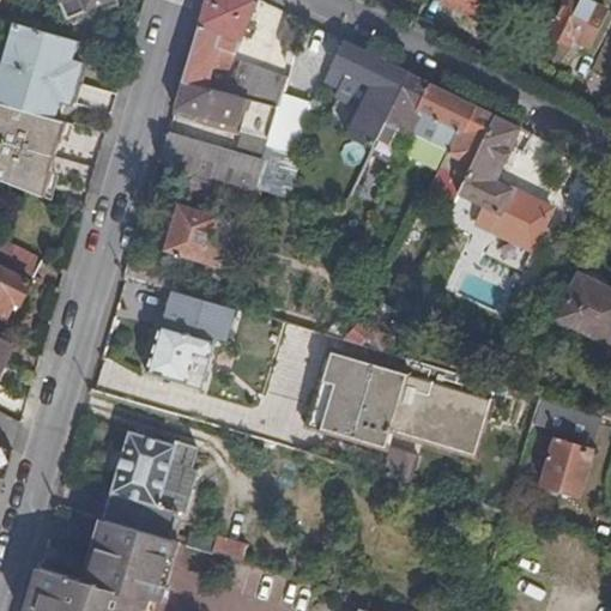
[(114,7),(110,0),(58,0),(70,28),(114,7)]
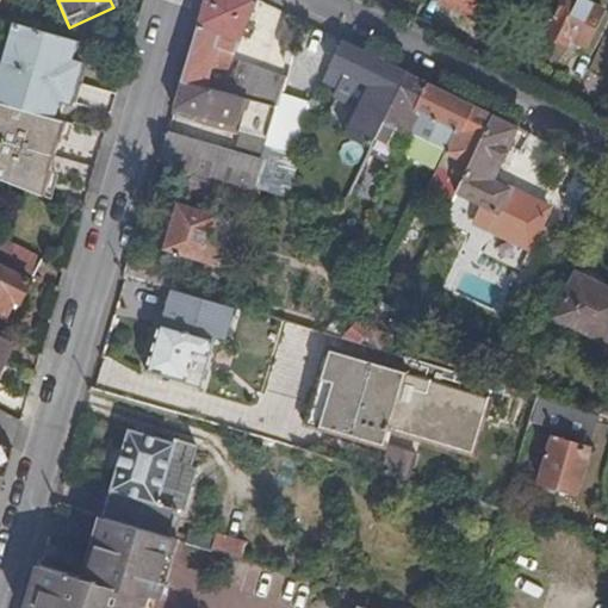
[(235,55),(253,0),(200,0),(178,81),(217,91),(229,53),(235,55)]
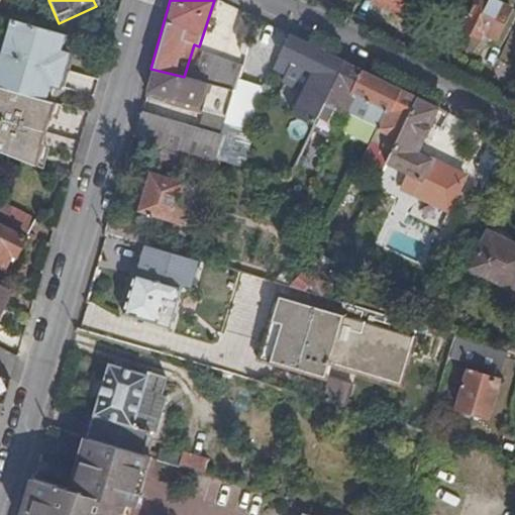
[(353,0),(347,14),(370,26),(380,5),(401,15),(408,0),(353,0)]
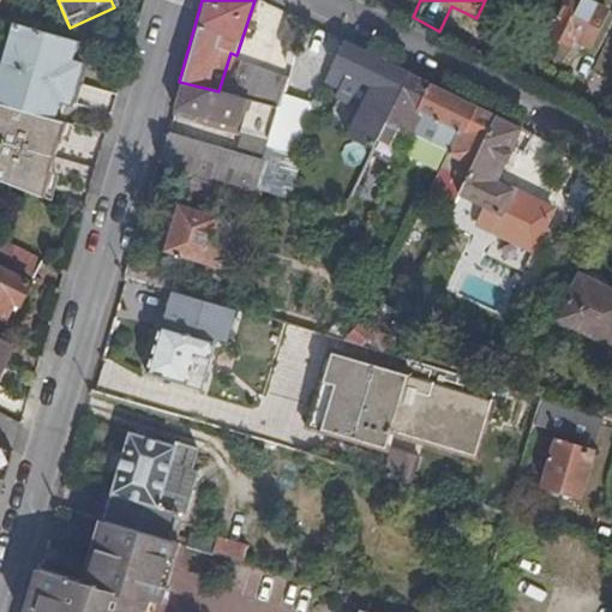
[(605,9),(589,0),(563,0),(547,33),(571,46),(575,39),(587,45),(605,9)]
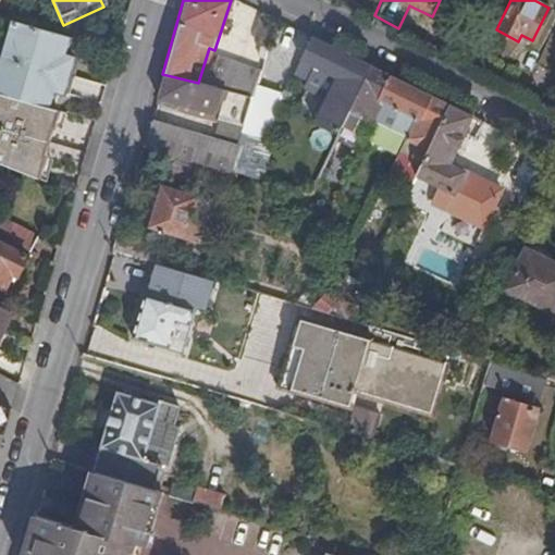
[(274,19),(261,12),(253,44),(266,48),(274,19)]
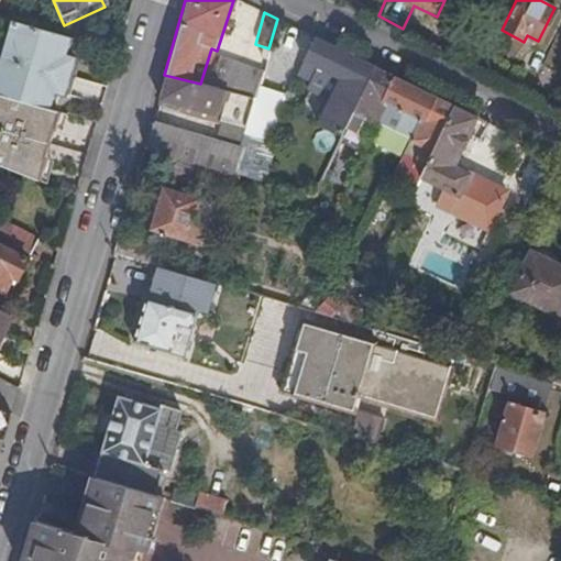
[(66,61),(72,42),(12,24),(0,65),(0,98),(51,113),(56,98),(66,100),(77,63),(66,61)]
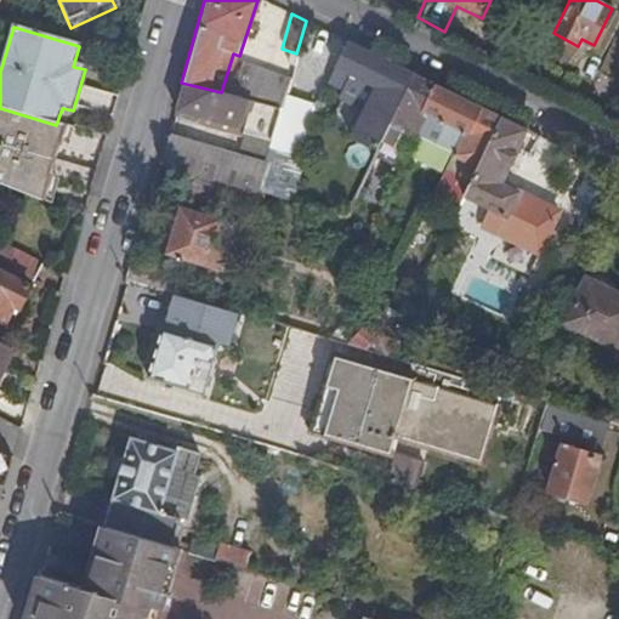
[(618,29),(600,72),(618,80),(618,29)]
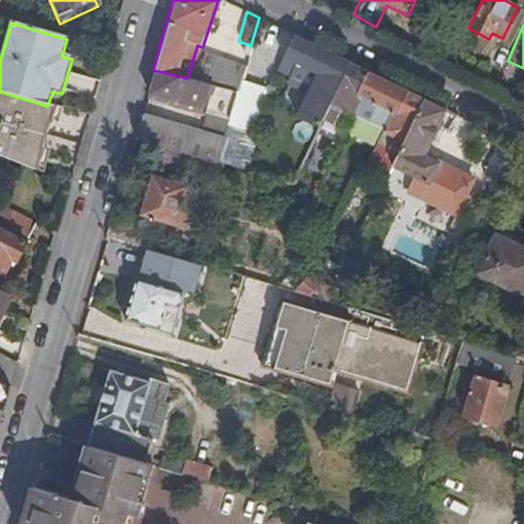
[(348,63),(294,37),(276,73),(308,88),(299,106),(323,117),(348,63)]
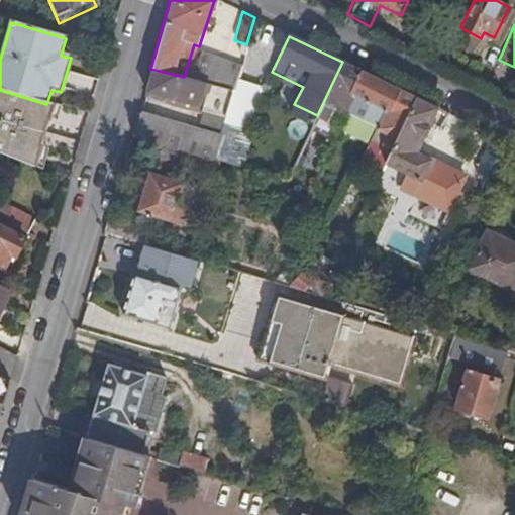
[(192,79),(204,83),(232,90),(241,62),(199,50),(192,79)]
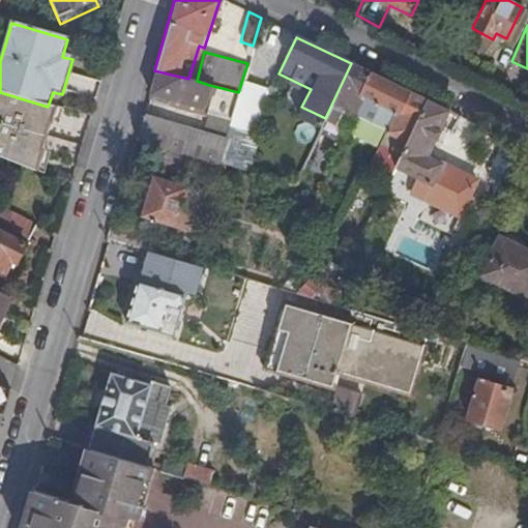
[(351,63),(325,118),(347,128),(355,112),(364,95),(360,93),(372,72),(351,63)]
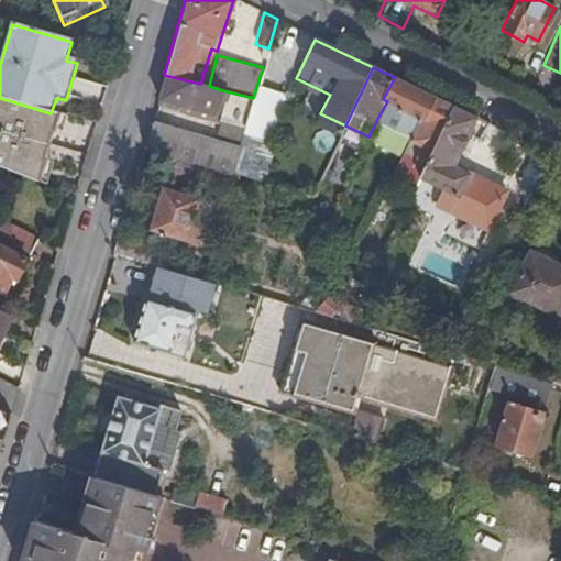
[(253,98),(222,90),(209,86),(200,84),(164,75),(157,100),(221,116),(220,120),(221,120),(245,127),(253,98)]
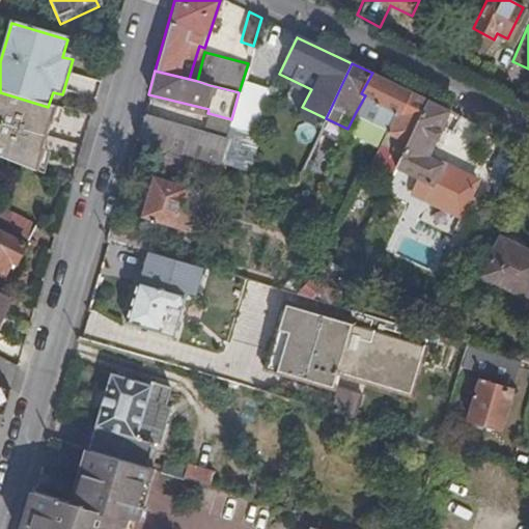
[(408,90),(372,73),(361,93),(365,95),(356,112),(386,129),(408,90)]
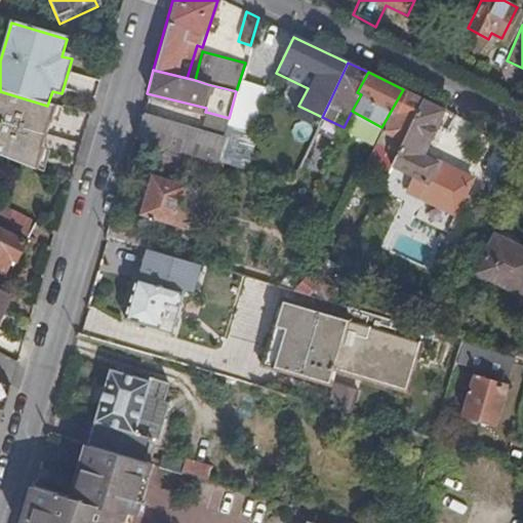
[(423,98),(403,89),(381,127),(375,139),(398,151),(423,98)]
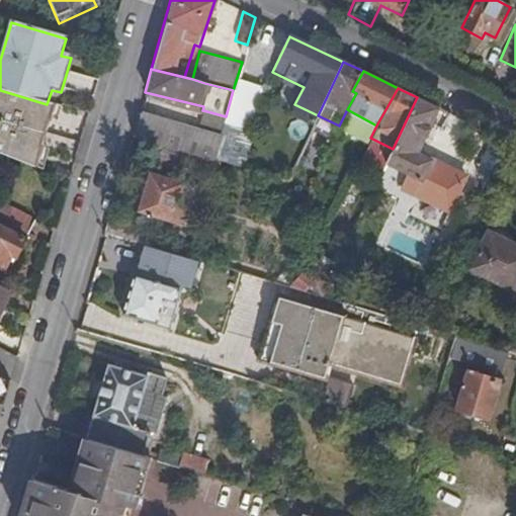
[(0,157),(36,172),(55,106),(47,104),(0,90),(0,157)]
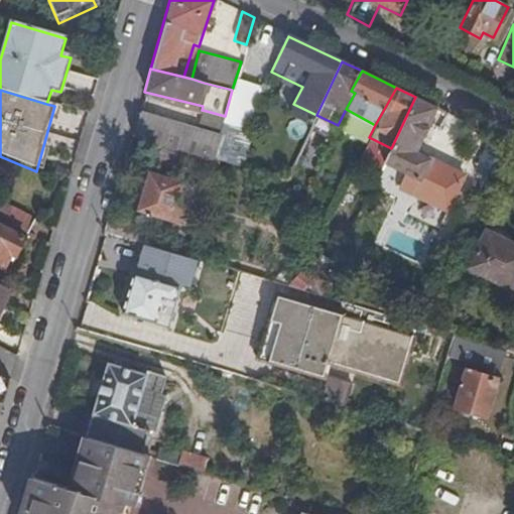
[(436,108),(415,97),(391,148),(384,161),(417,177),(428,158),(415,151),(436,108)]
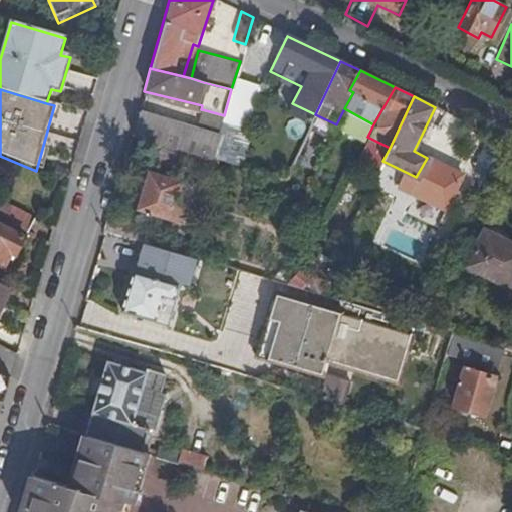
[(224,115),(202,109),(196,129),(218,134),(223,118),(224,115)]
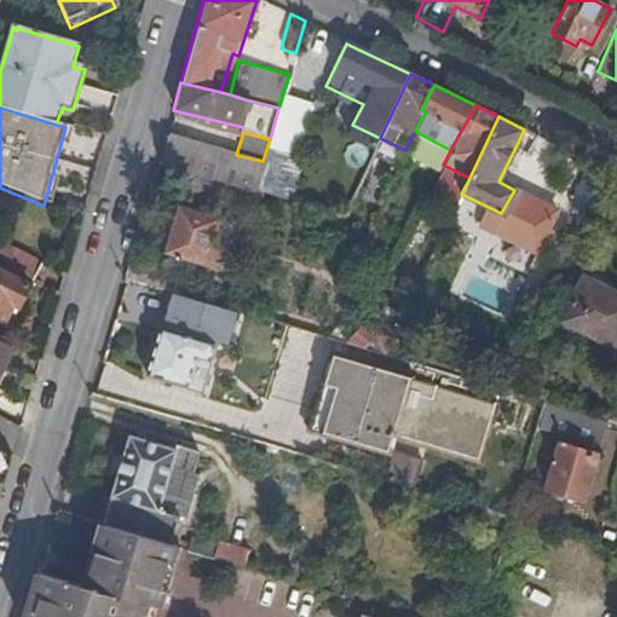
[(166,134),(159,161),(188,169),(206,174),(255,189),(263,161),(236,155),(166,134)]
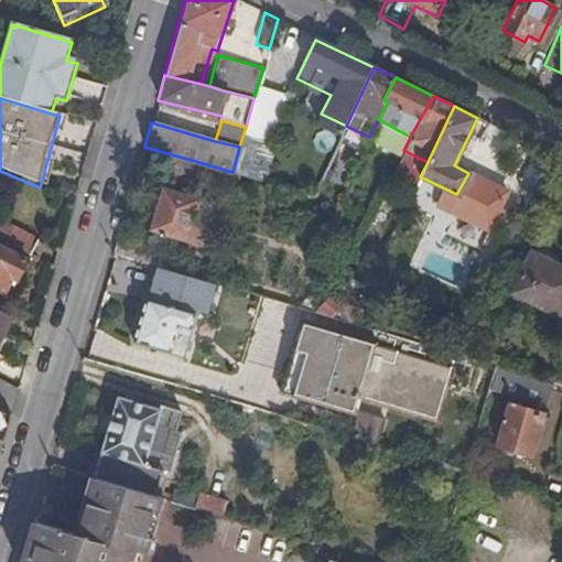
[(245,130),(239,147),(233,172),(254,177),(265,136),(245,130)]
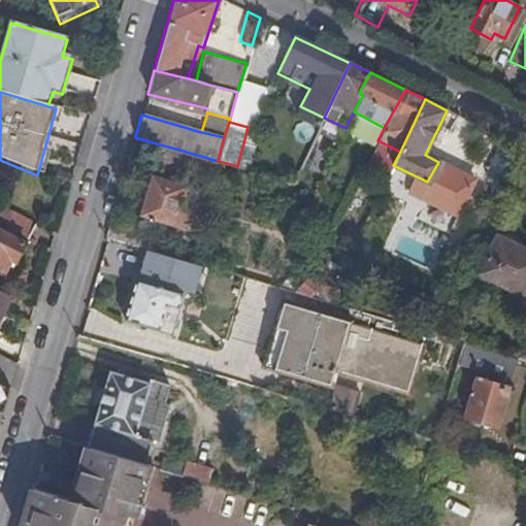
[(175,149),(160,144),(156,160),(171,163),(175,149)]
